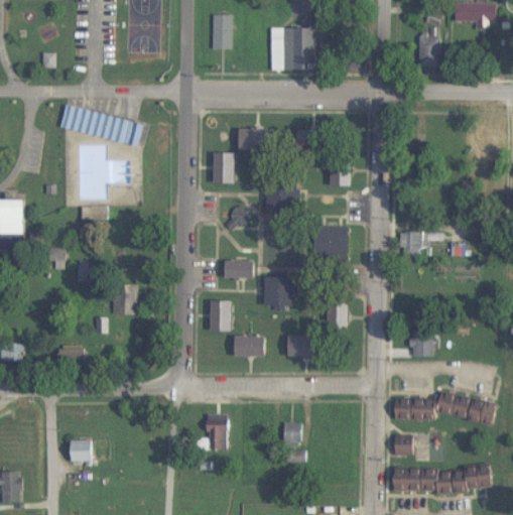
[(456,22),(495,22),(495,4),(456,4),(456,22)]
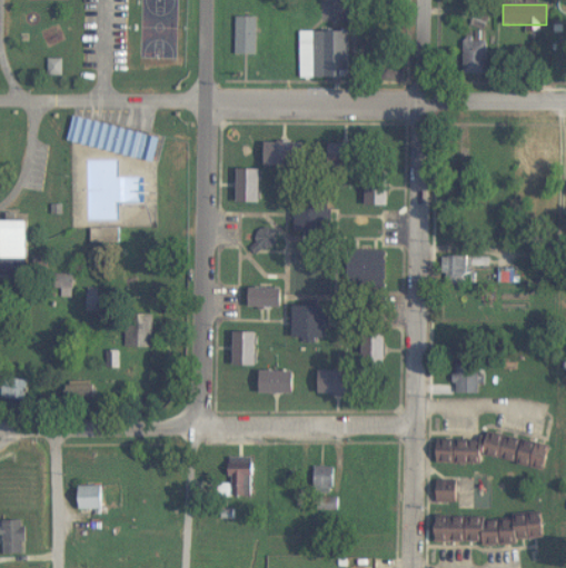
[(469,25),(482,29),(486,18),(474,12),(469,25)]
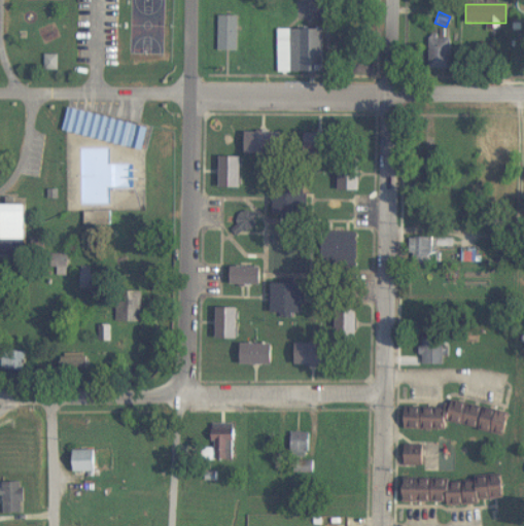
[(216,49),(237,49),(237,13),(216,13),(216,49)]
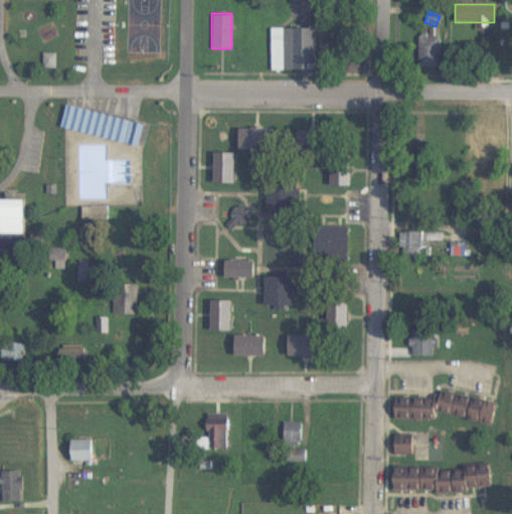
[(270,26),(270,69),(317,69),(316,26),(270,26)]
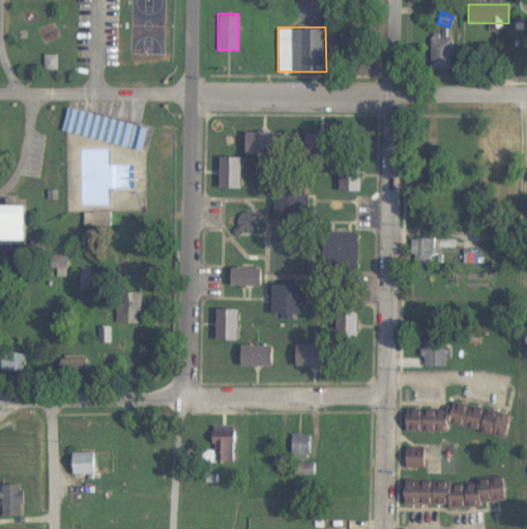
[(431,68),(452,68),(452,35),(431,35),(431,68)]
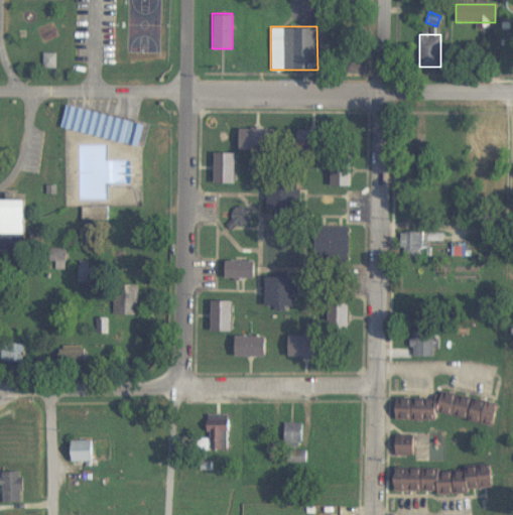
[(136,144),(141,121),(68,106),(62,129),(136,144)]
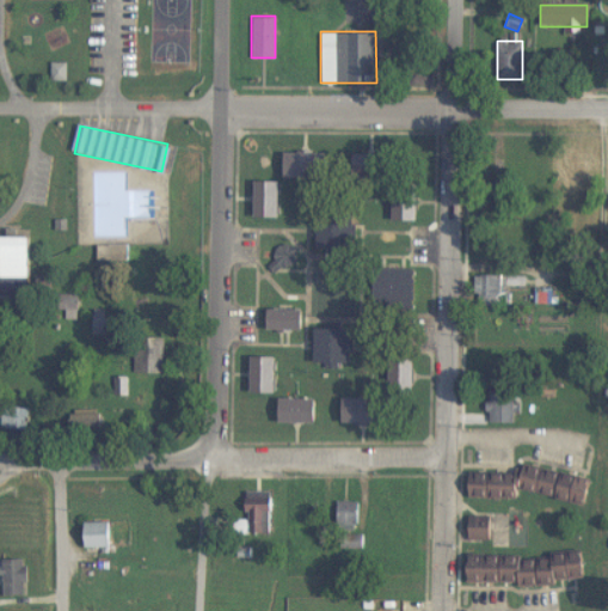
[(354,154),(354,179),(391,179),(391,154),(354,154)]
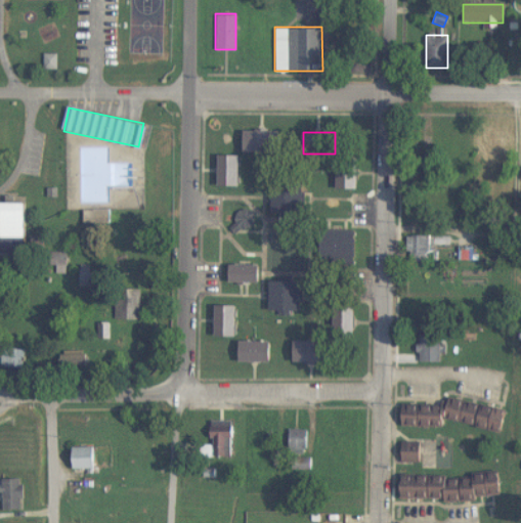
[(277,140),(251,141),(251,151),(277,151),(277,140)]
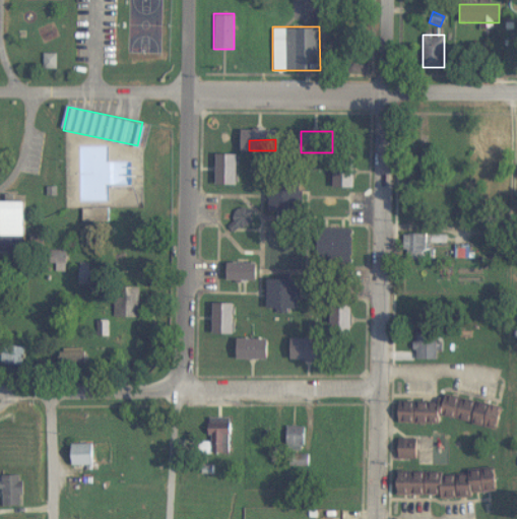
[(217,185),(238,185),(238,152),(217,152),(217,185)]
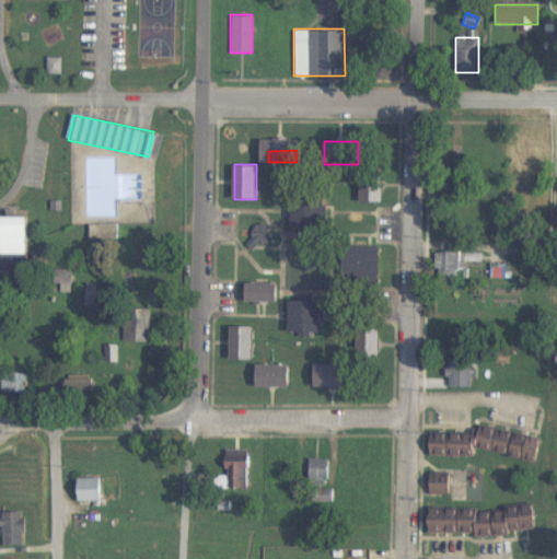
[(382,201),(382,169),(360,169),(360,201),(382,201)]
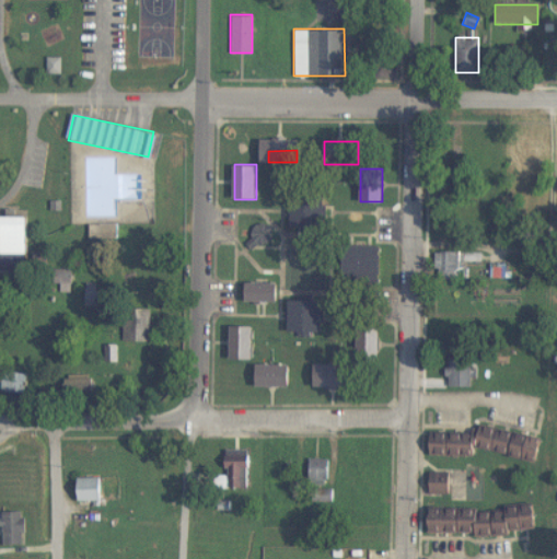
[(0,252),(24,252),(25,218),(0,217),(0,252)]
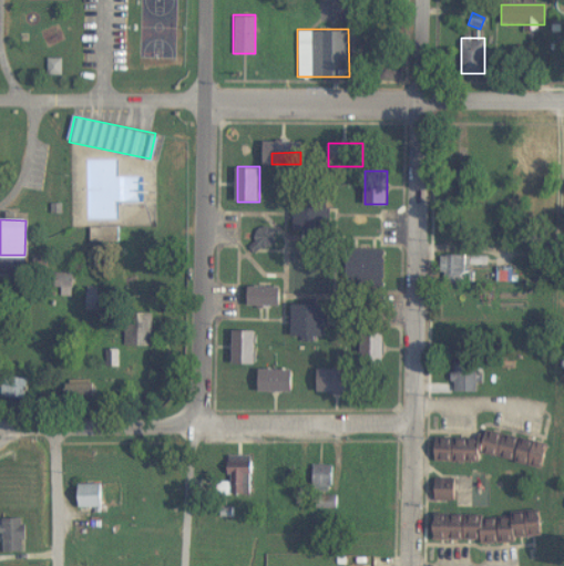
[(275,247),(269,227),(248,234),(254,254),(275,247)]
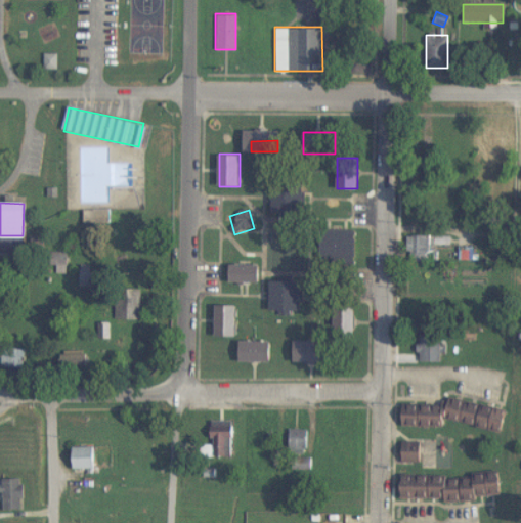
[(318,265),(354,265),(354,230),(318,230),(318,265)]
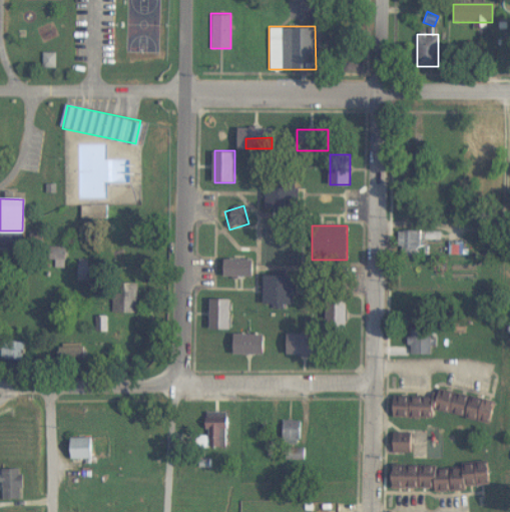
[(426,254),(426,239),(438,239),(438,230),(407,230),(407,254),(426,254)]
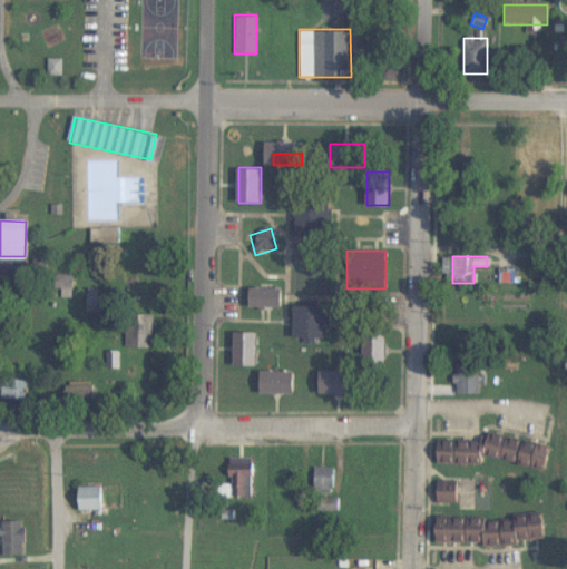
[(248,307),(282,307),(282,288),(248,288),(248,307)]
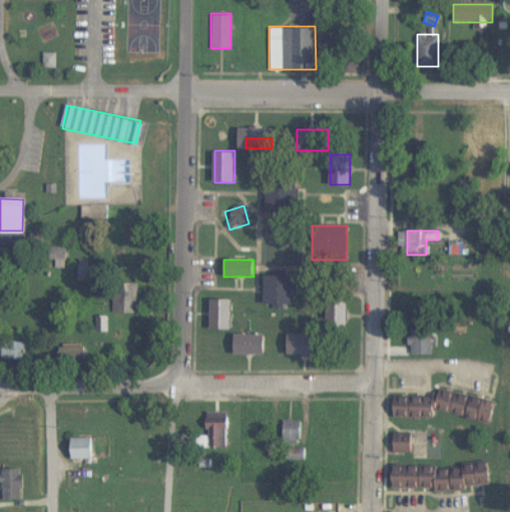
[(295,275),(265,275),(265,304),(295,304),(295,275)]
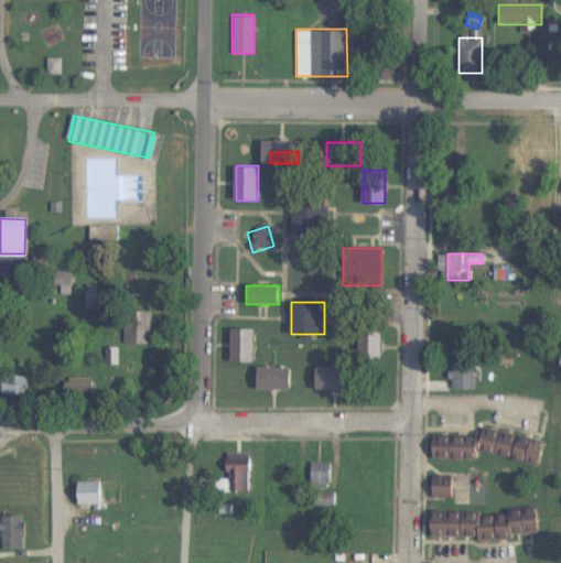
[(151,344),(151,311),(123,311),(123,344),(151,344)]
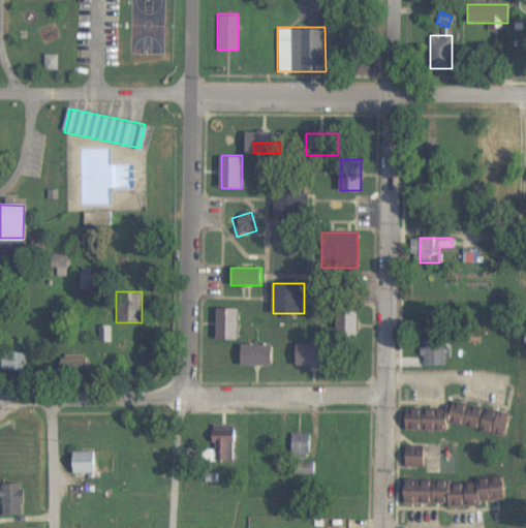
[(238,340),(238,308),(218,308),(218,340),(238,340)]
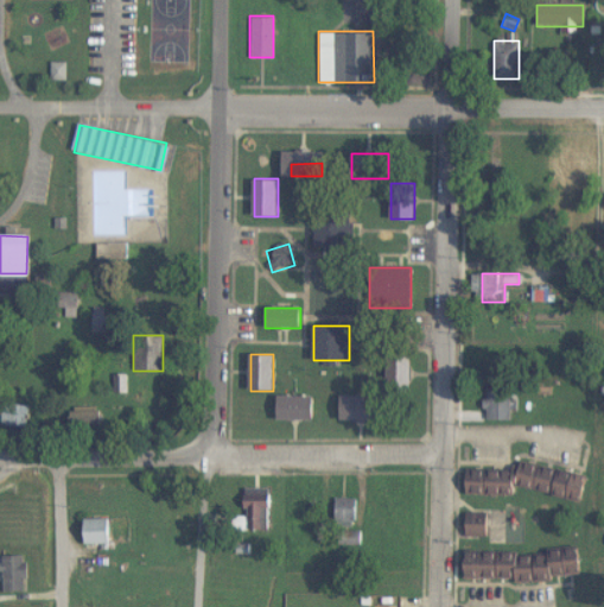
[(387,391),(411,391),(411,355),(387,355),(387,391)]
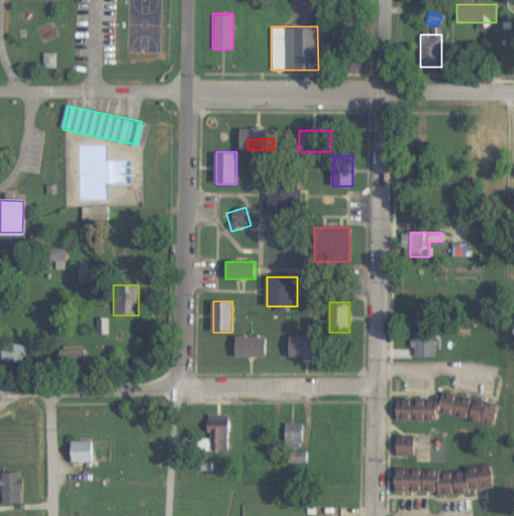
[(421,302),(404,302),(404,320),(421,320),(421,302)]
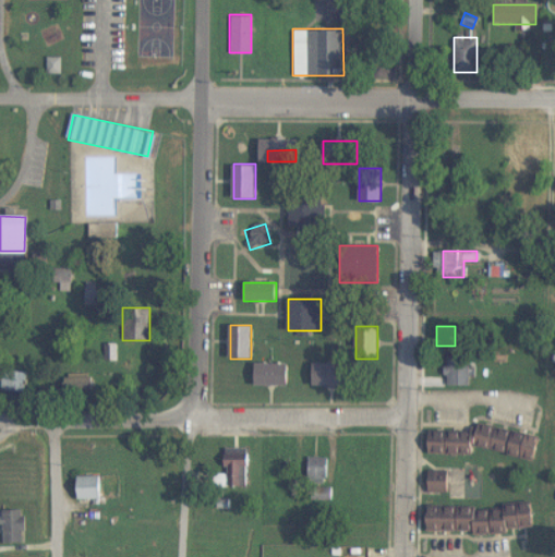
[(467,386),(467,355),(444,355),(444,386),(467,386)]
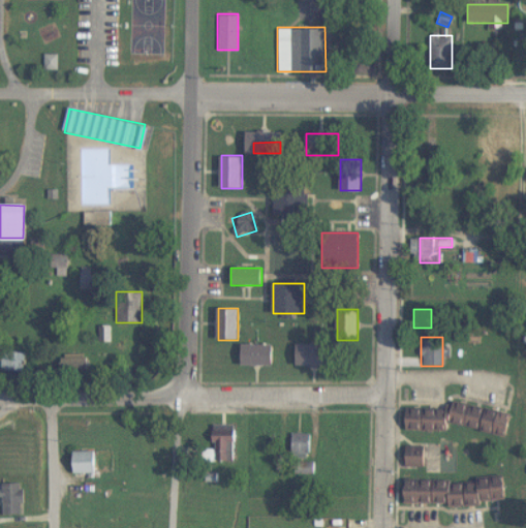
[(273,344),(241,344),(241,366),(273,366),(273,344)]
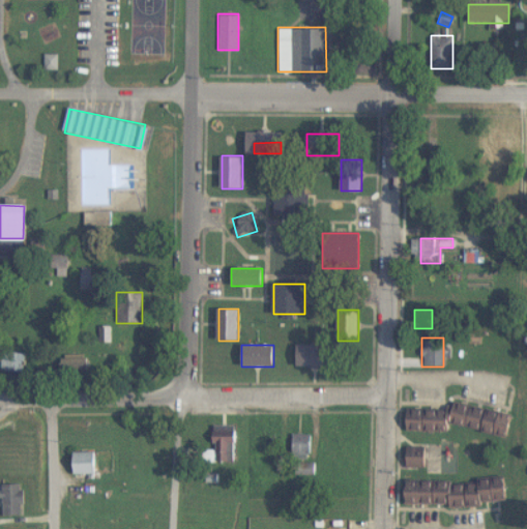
[(332,366),(332,345),(296,345),(296,366),(332,366)]
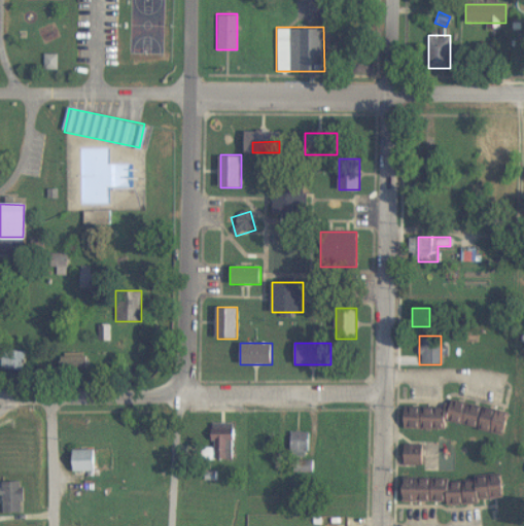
[(507,430),(507,406),(446,406),(446,407),(403,407),(403,429),(507,430)]
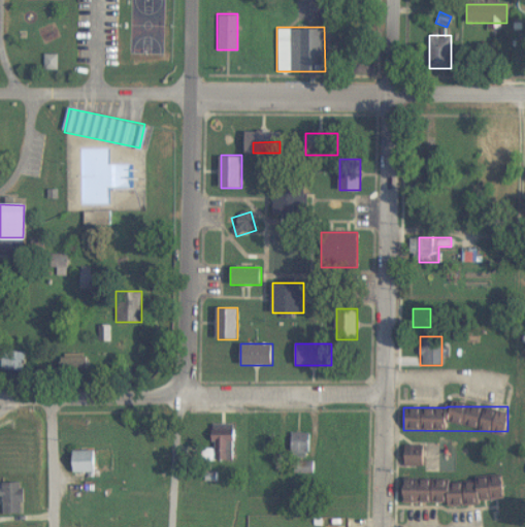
[(233,423),(209,423),(209,461),(233,461),(233,423)]
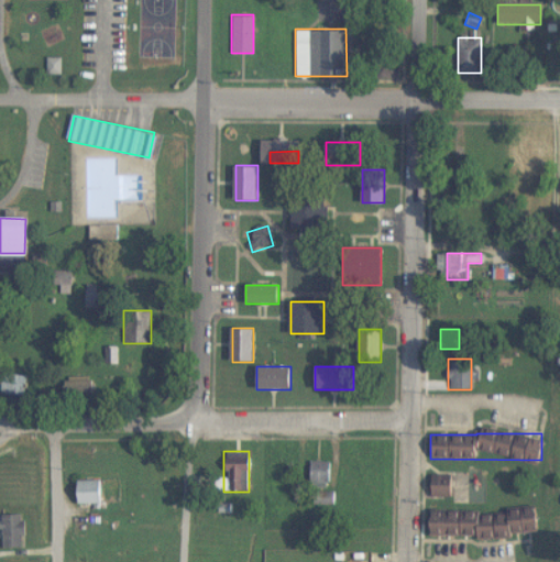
[(310,485),(329,485),(329,464),(310,464),(310,485)]
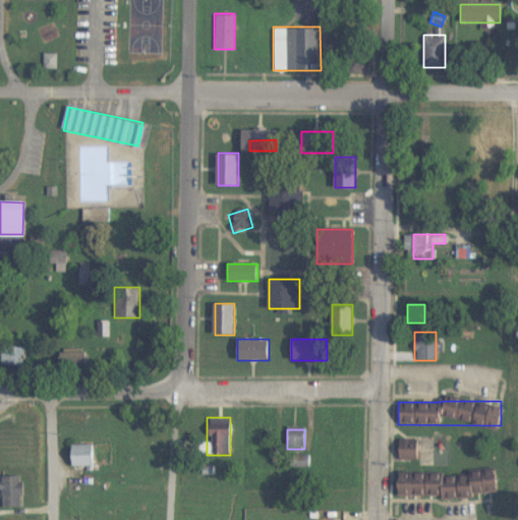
[(70,465),(95,465),(95,444),(70,444),(70,465)]
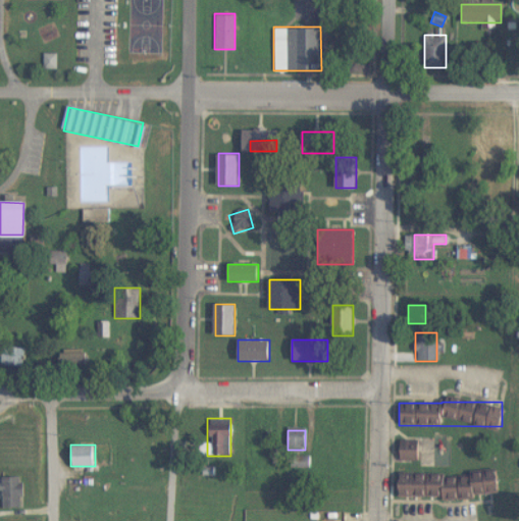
[(401,461),(416,460),(416,451),(401,452),(401,461)]
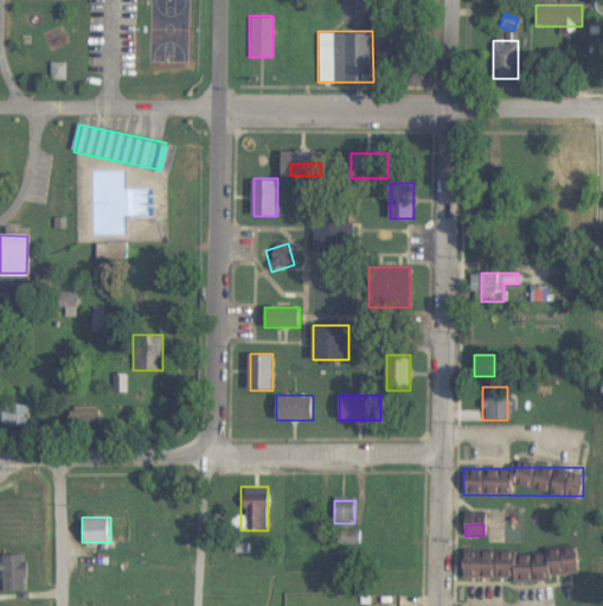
[(464,552),(464,579),(579,579),(579,560),(563,560),(563,552),(464,552)]
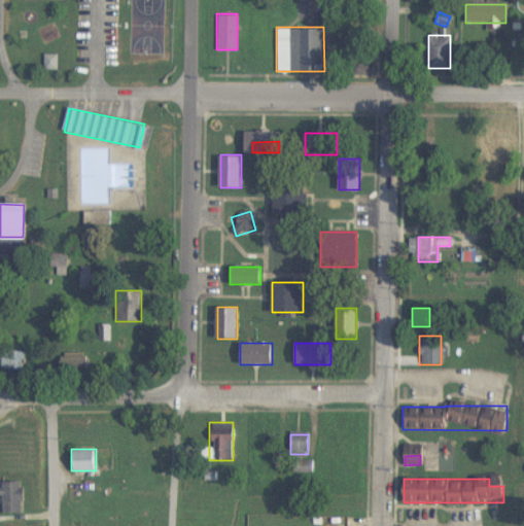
[(23,481),(0,481),(0,513),(23,513),(23,481)]
